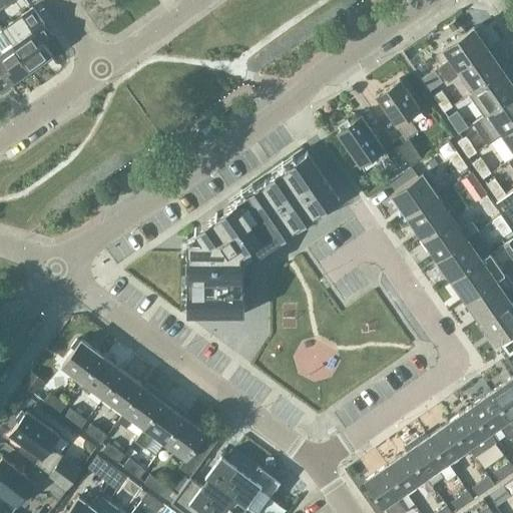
[(22,14),(2,28),(13,43),(30,68),(50,54),(42,41),(52,34),(43,22),(32,7),(22,14)]
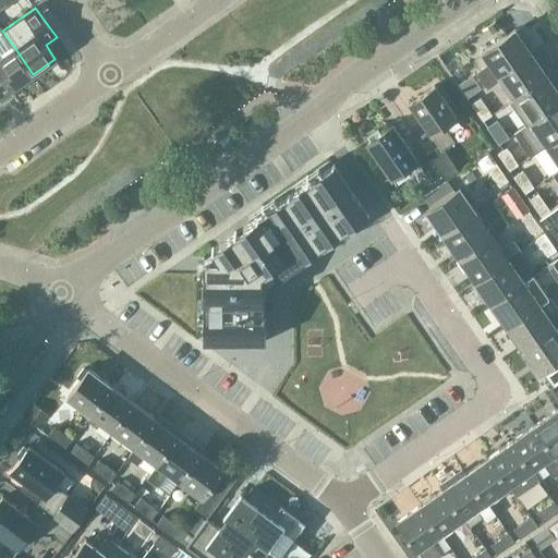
[(497,75),(534,50),(519,27),(516,29),(514,28),(481,51),(488,62),(472,74),(481,87),(497,75)]
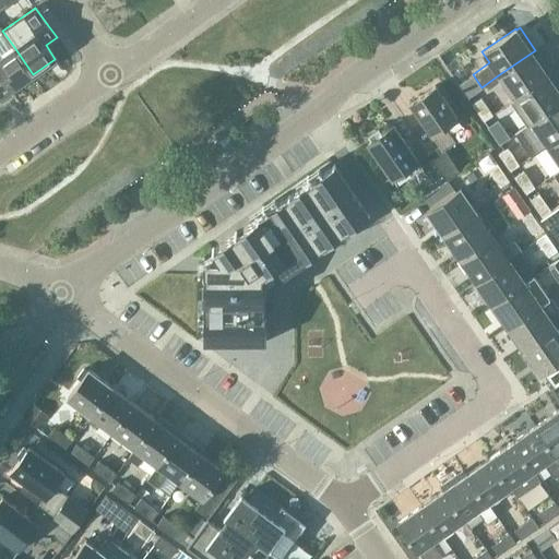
[(0,56),(0,75),(10,91),(33,74),(14,47),(0,57),(0,56)]
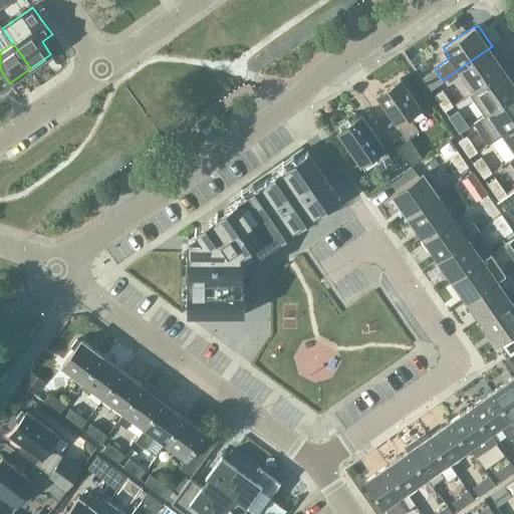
[(492,46),(458,69),(473,90),(507,67),(492,46)]
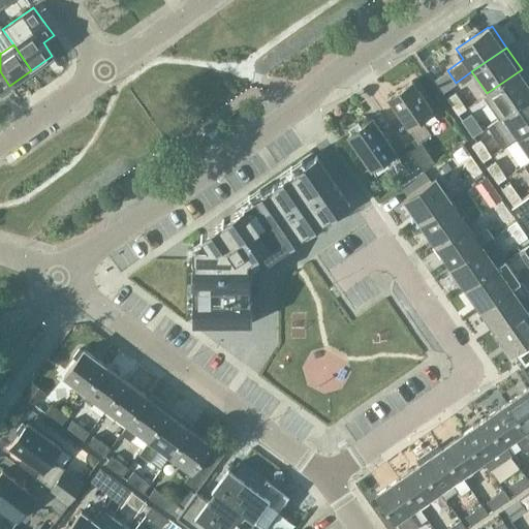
[(487,93),(483,96),(498,119),(502,116),(528,96),(528,79),(522,69),(487,93)]
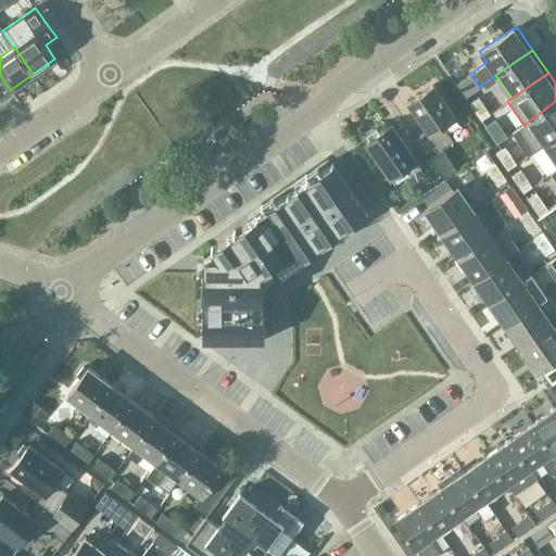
[(470,74),(456,84),(465,97),(479,87),(470,74)]
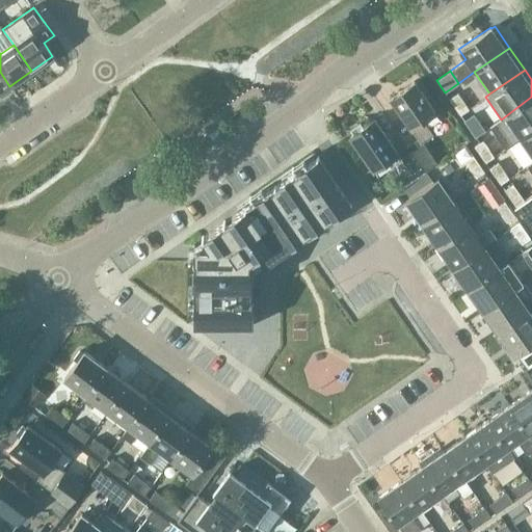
[(0,92),(9,86),(0,72),(0,92)]
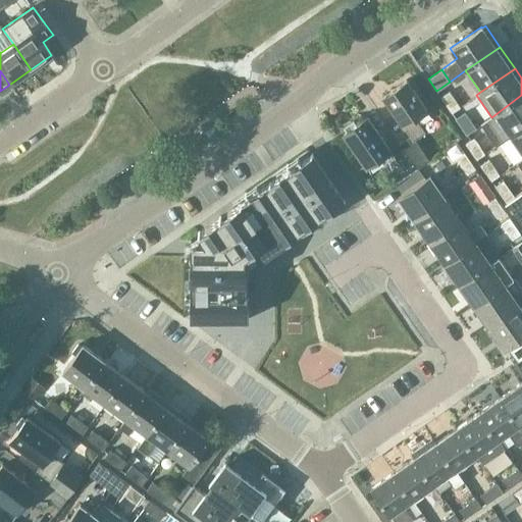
[(399,143),(416,168),(428,160),(414,139),(424,132),(415,118),(427,109),(406,79),(382,95),(410,136),(399,143)]
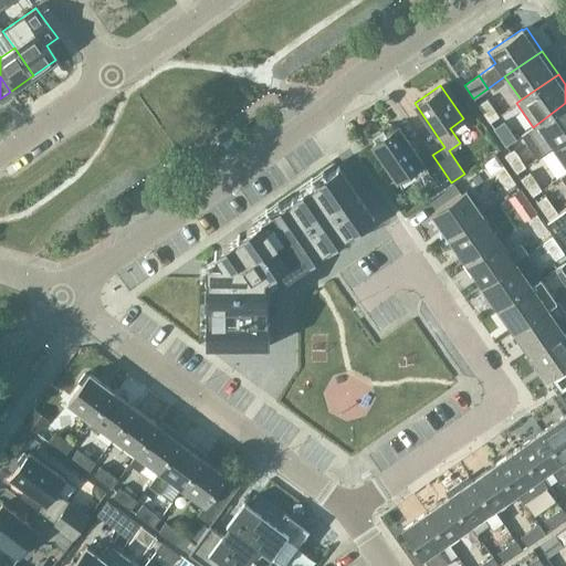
[(486,98),(478,105),(490,123),(499,116),(486,98)]
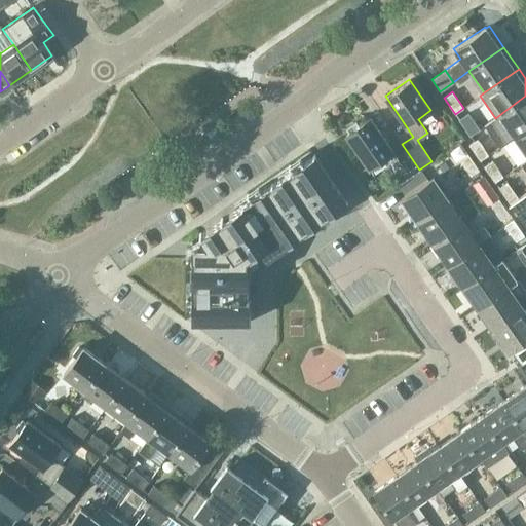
[(495,118),(488,123),(502,145),(515,137),(525,128),(525,96),(499,115),(495,118)]
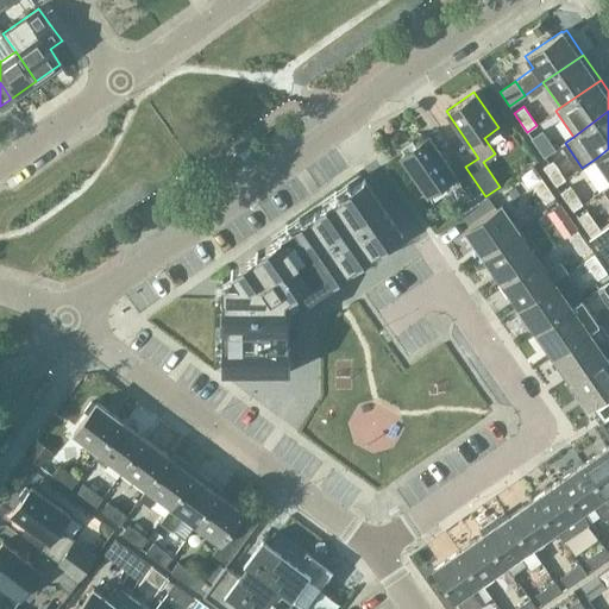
[(541,131),(531,138),(544,157),(553,150),(541,131)]
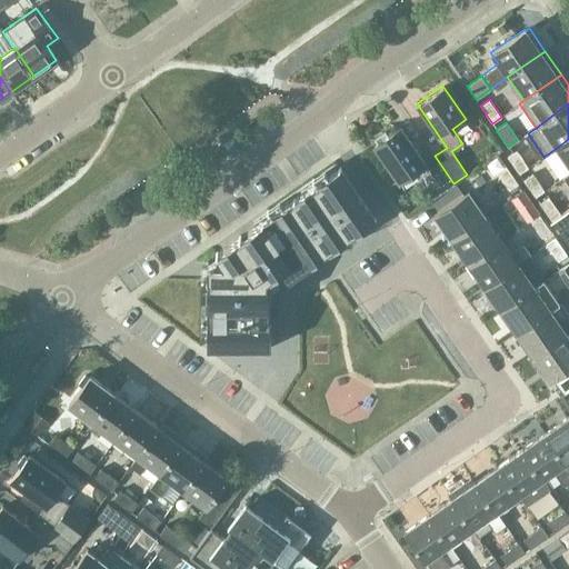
[(453,183),(435,156),(425,162),(400,126),(388,135),(386,131),(376,138),(378,141),(373,145),(399,181),(413,171),(432,198),(453,183)]
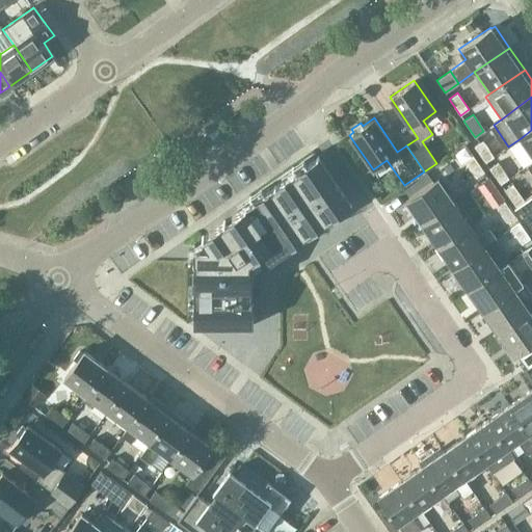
[(531,130),(521,138),(531,155),(531,130)]
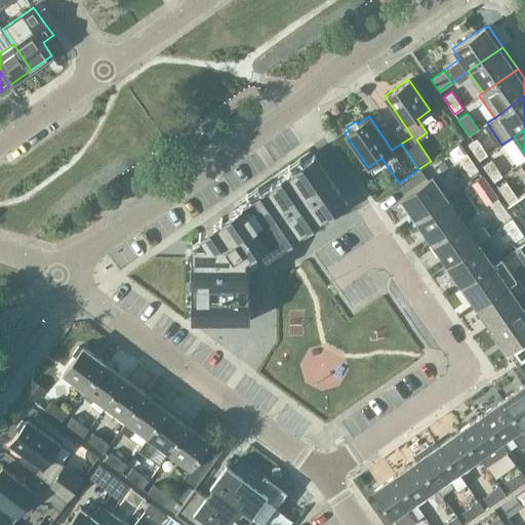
[(476,138),(473,140),(468,145),(479,160),(487,155),(476,138)]
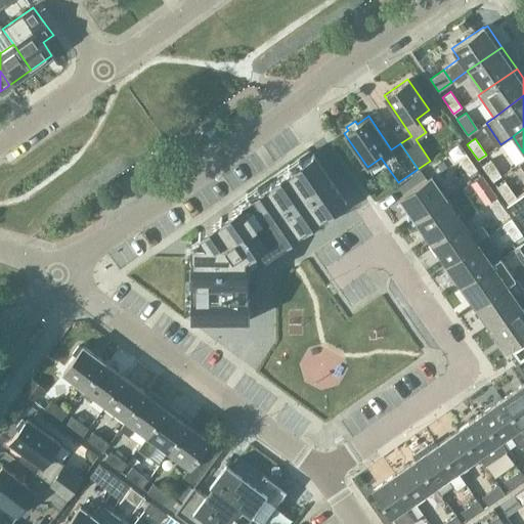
[(466,153),(466,154),(457,159),(469,175),(477,169),(466,153)]
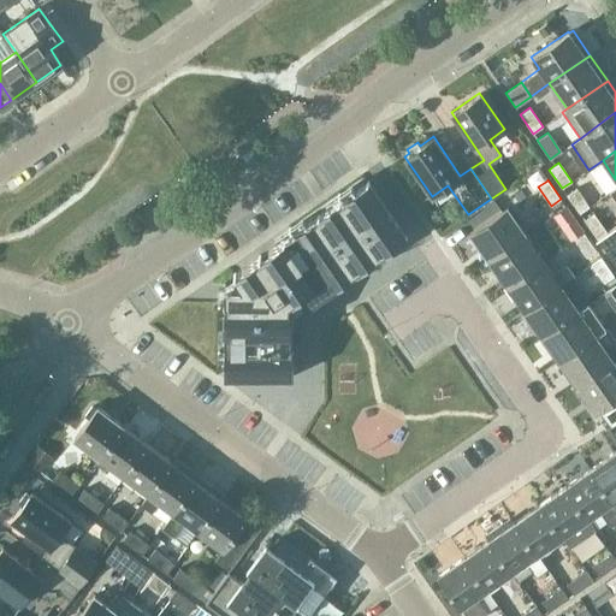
[(226,377),(290,377),(292,377),(292,374),(292,347),(292,344),(285,344),(285,317),(292,317),(291,303),(290,300),(298,295),(306,306),(320,296),(321,296),(323,295),(330,289),(331,289),(332,288),(327,282),(375,249),(379,255),(381,254),(404,238),(407,237),(404,235),(369,183),(367,181),(366,182),(366,183),(354,190),(356,193),(344,201),(343,199),(341,199),(343,202),(331,209),(330,207),(318,215),(317,215),(317,217),(306,224),(307,226),(295,235),(294,232),(291,234),(292,234),(284,238),(282,240),(283,240),(267,250),(272,256),(264,261),(259,255),(258,256),(235,272),(232,273),(241,284),(224,284),(224,286),(225,300),(224,300),(224,302),(225,302),(225,330),(224,330),(224,331),(226,331),(226,330),(227,330),(227,344),(224,344),(224,347),(225,347),(225,374),(224,374),(224,377),(226,377)]
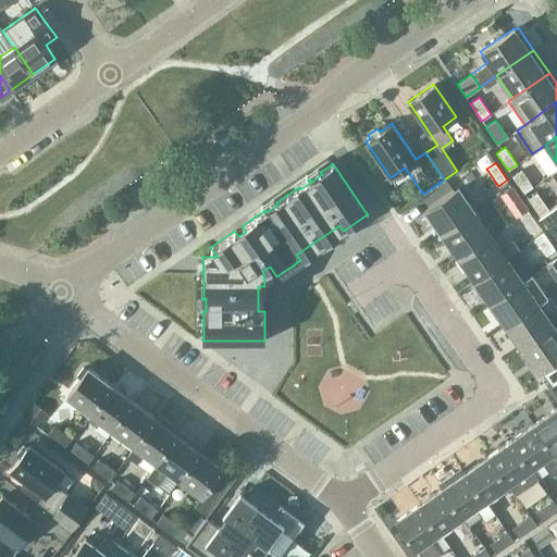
[(521,170),(511,176),(523,193),(533,187),(521,170)]
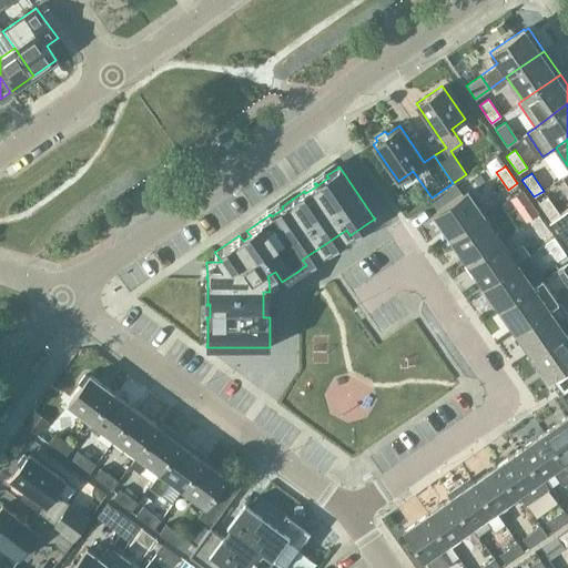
[(509,199),(518,210),(520,208),(529,202),(521,190),(513,196),(509,199)]
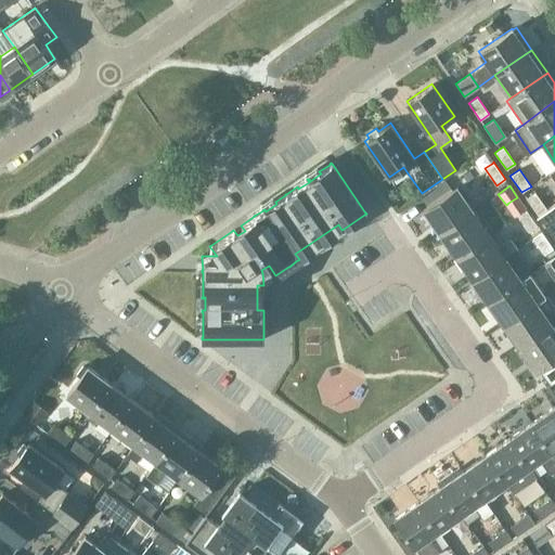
[(440,233),(474,210),(457,186),(424,210),(440,233)]
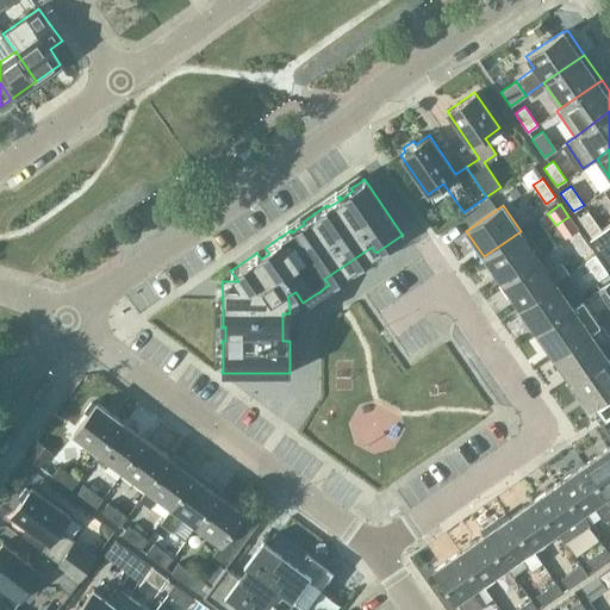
[(587,211),(578,218),(591,236),(601,230),(587,211)]
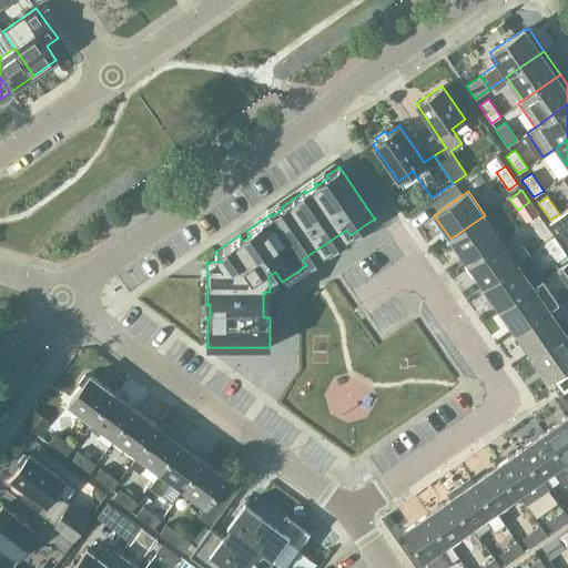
[(567,209),(551,221),(558,230),(567,222),(567,209)]
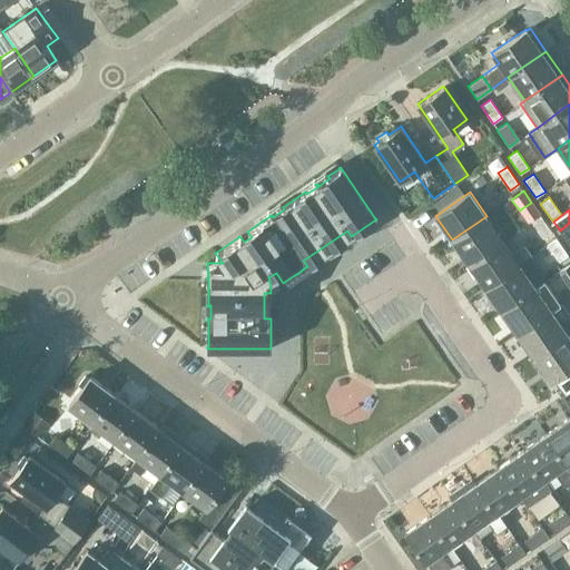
[(542,238),(543,237),(551,232),(540,214),(531,220),(530,220),(542,238)]
